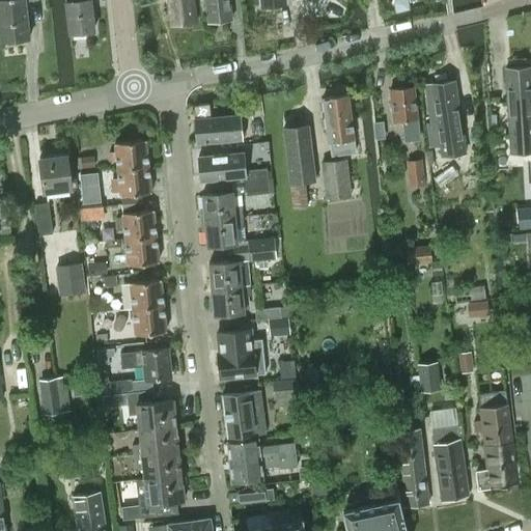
[(25,2),(37,0),(0,0),(0,34),(1,42),(29,38),(25,2)]
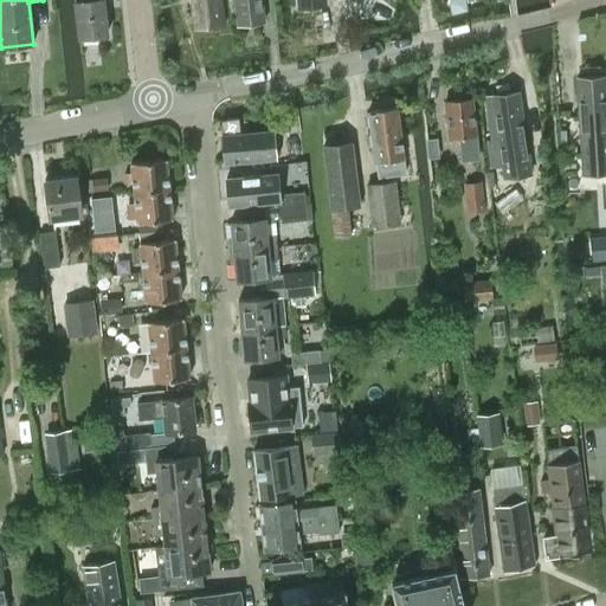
[(76,0),(77,2),(75,4),(79,39),(107,36),(102,0),(96,0),(90,1),(90,0),(76,0)]
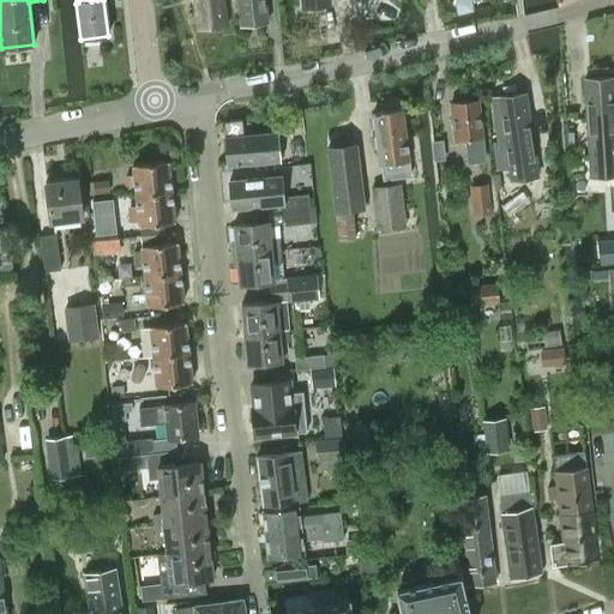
[(192,0),(196,32),(224,29),(221,0),(192,0)]
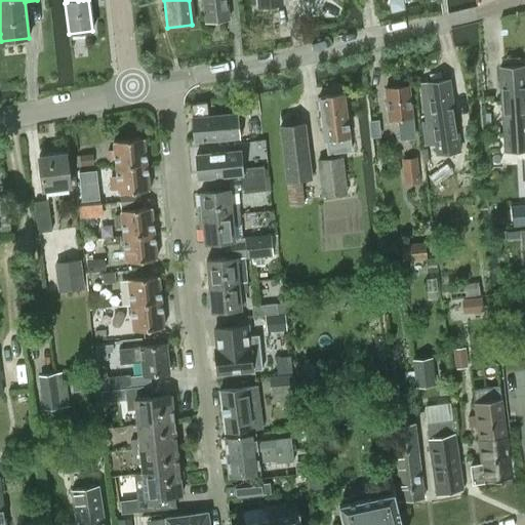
[(201,0),(204,23),(229,19),(226,0),(201,0)]
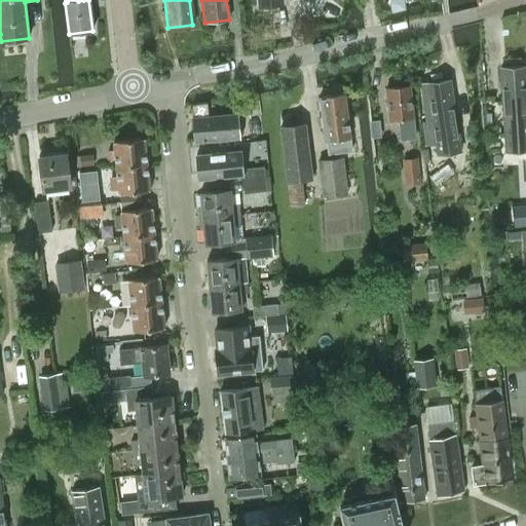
[(500,70),(503,138),(504,138),(505,150),(525,148),(525,106),(524,69),(500,70)]
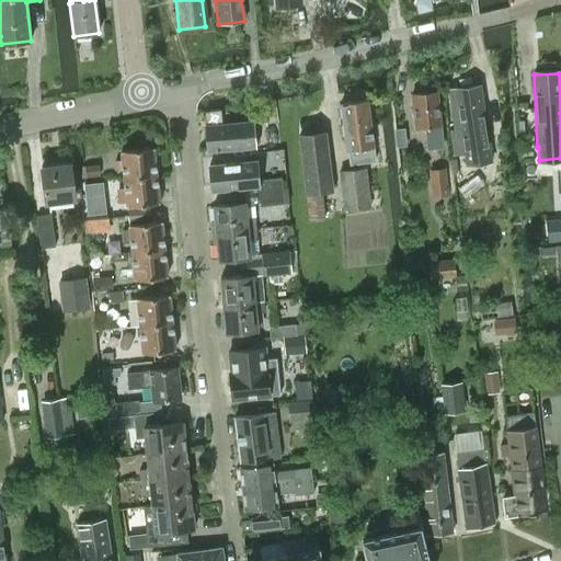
[(466,165),(491,161),(481,87),(449,91),(455,130),(460,130),(466,165)]
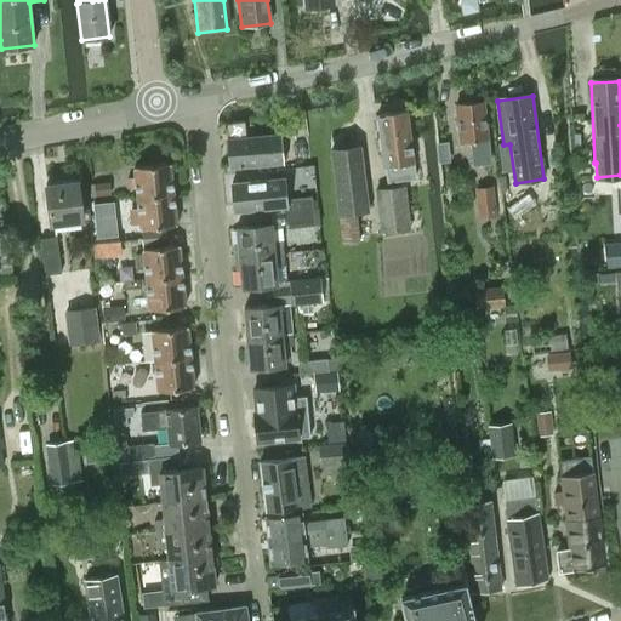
[(473,166),(489,164),(483,103),(455,107),(459,142),(471,141),(473,166)]
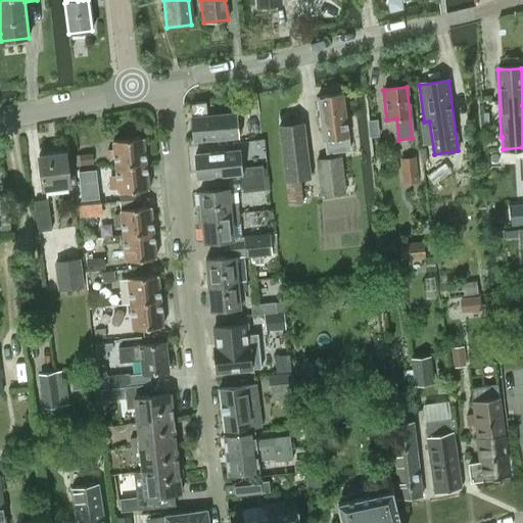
[(323,143),(347,139),(341,95),(317,99),(323,143)]
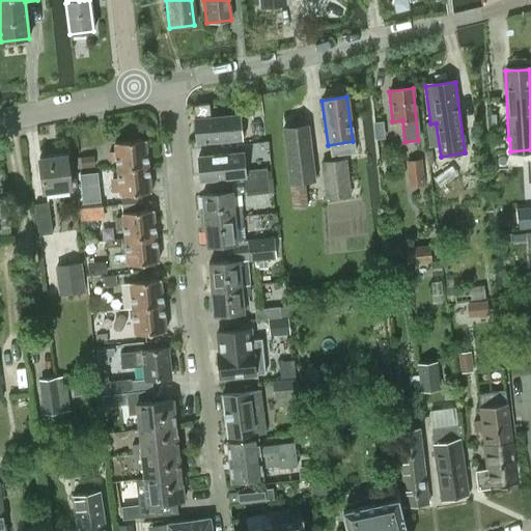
[(208,118),(207,106),(193,107),(197,145),(242,140),(239,115),(208,118)]
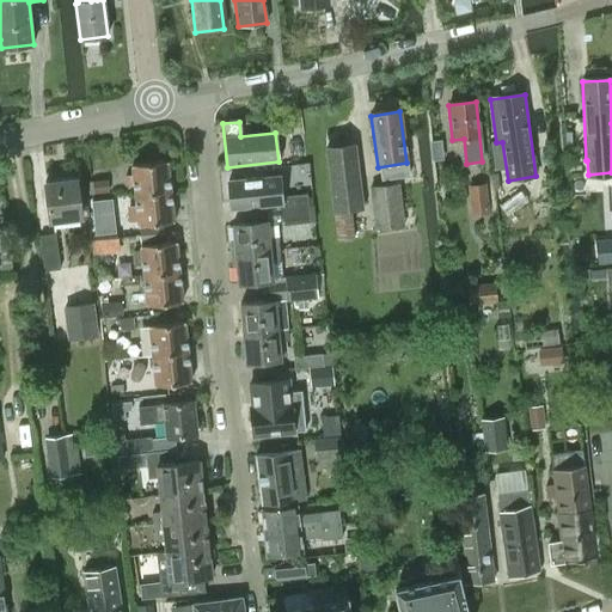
[(325,150),(335,213),(334,213),(336,239),(354,237),(352,210),(362,209),(354,146),(325,150)]
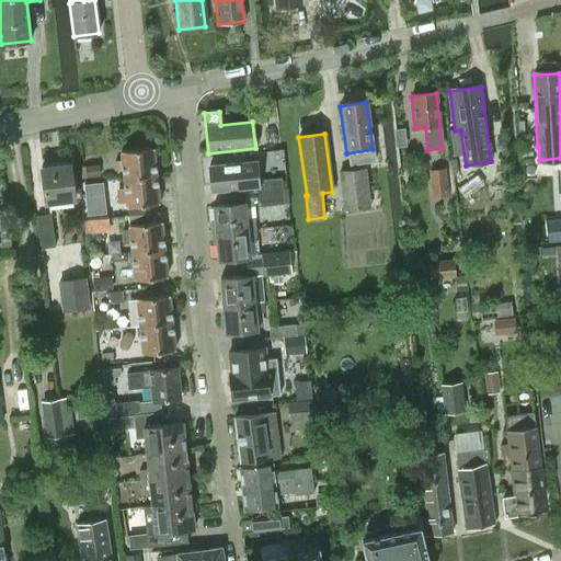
[(115,171),(123,170),(124,180),(157,176),(153,149),(122,152),(122,159),(114,160),(115,171)]
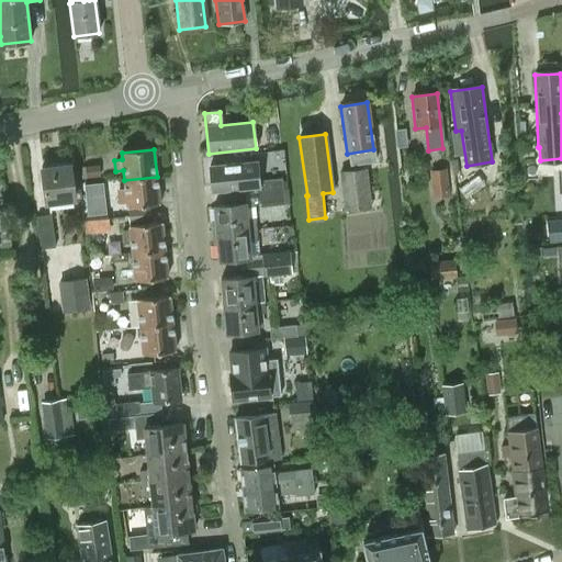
[(255,188),(256,192),(282,190),(281,179),(259,181),(257,161),(210,166),(212,192),(255,188)]
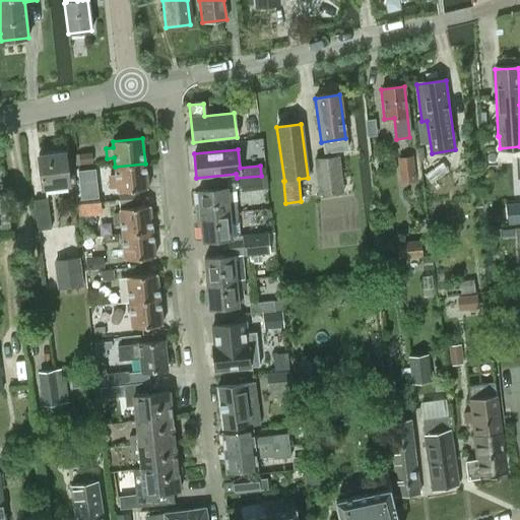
[(75,164),(93,161),(92,150),(74,152),(75,164)]
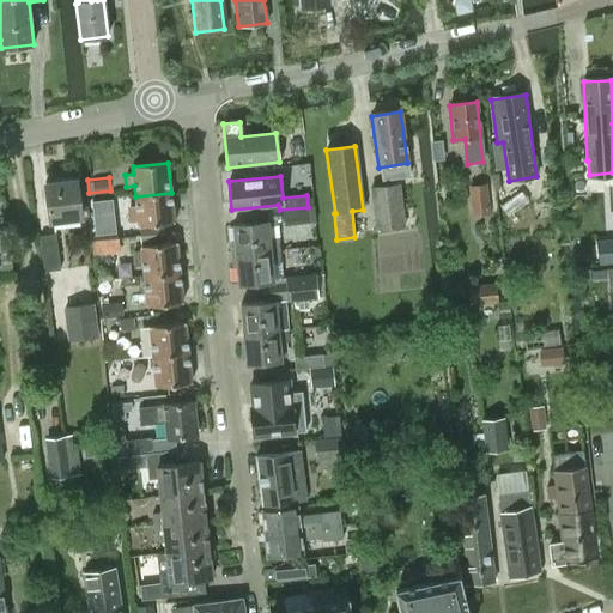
[(49,224),(80,219),(76,180),(44,183),(49,224)]
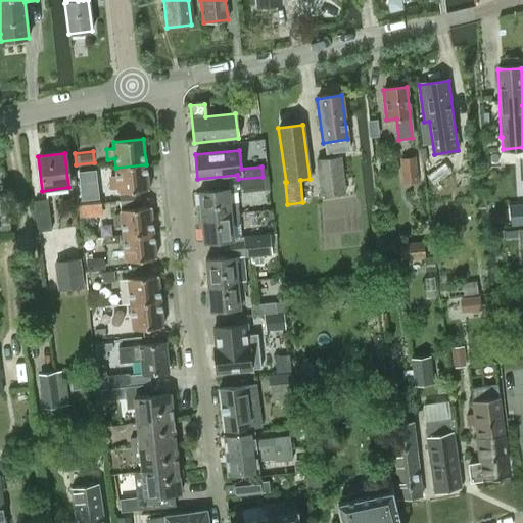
[(315,158),(320,195),(346,192),(342,155),(315,158)]
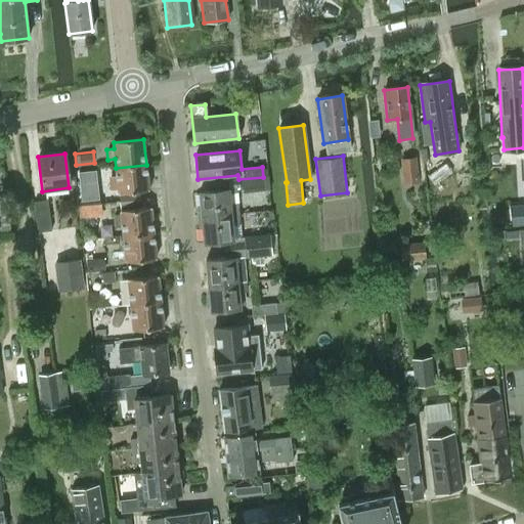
[(400,157),(402,184),(419,183),(417,156),(400,157)]
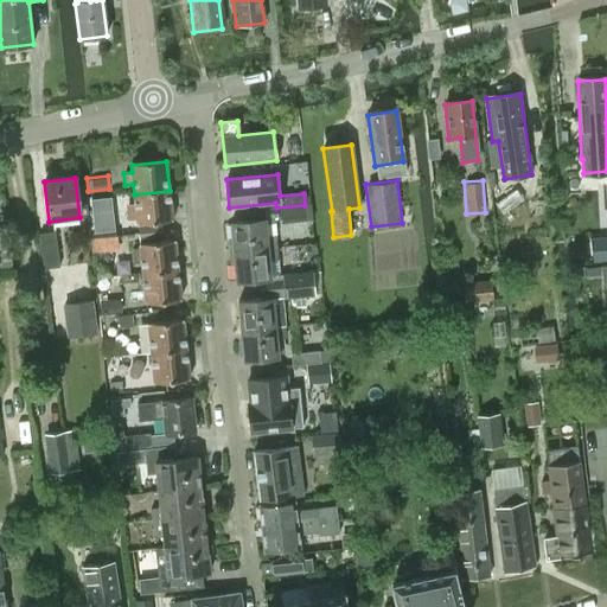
[(503,213),(524,199),(516,189),(496,203),(503,213)]
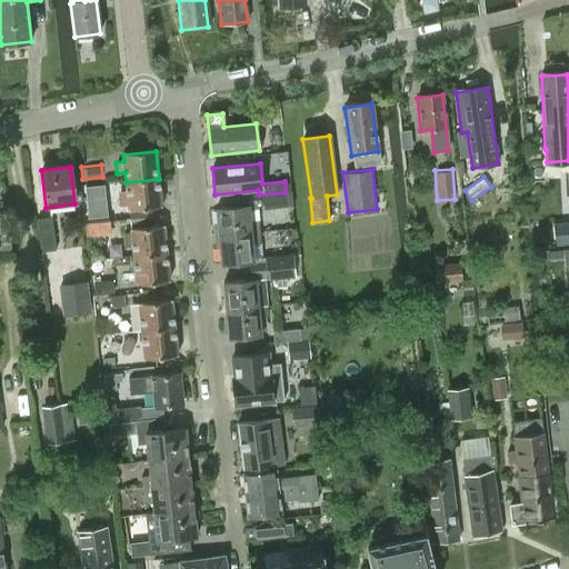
[(119,206),(128,206),(129,210),(161,207),(159,179),(126,182),(127,190),(118,191),(119,206)]
